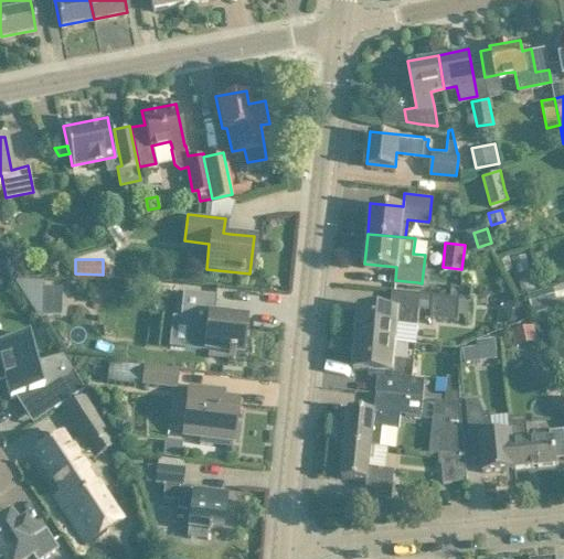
[(563,280),(527,291),(533,316),(533,319),(534,319),(563,310),(563,280)]
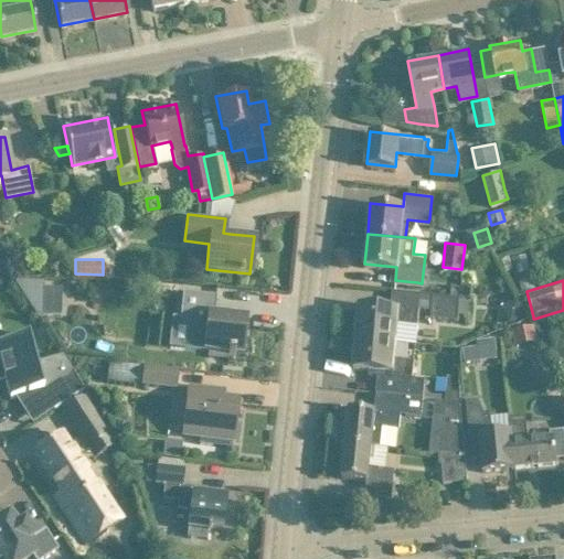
[(450,283),(450,294),(459,294),(459,283),(450,283)]
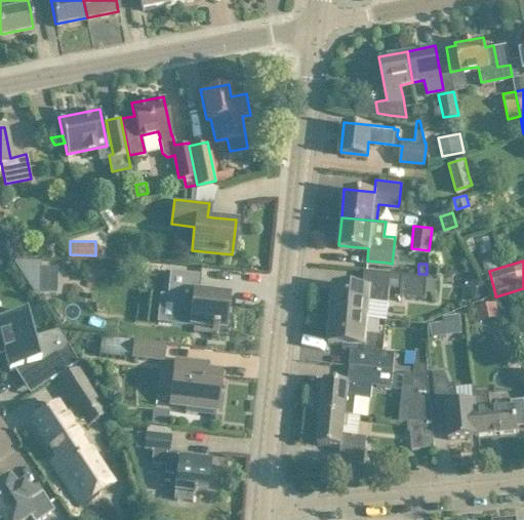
[(39,291),(56,291),(55,266),(33,266),(33,282),(39,282),(39,291)]
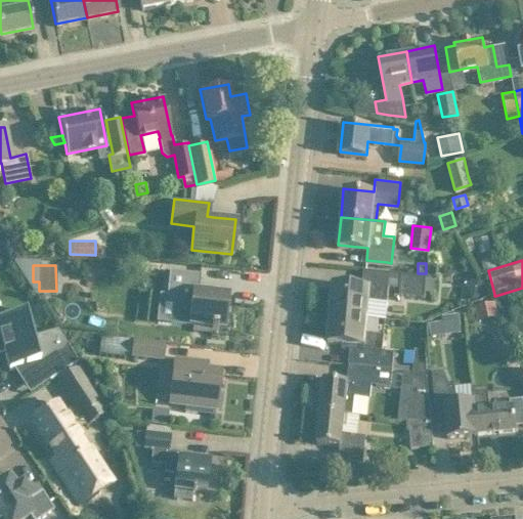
[(169,268),(166,295),(175,296),(172,320),(188,321),(211,325),(210,327),(216,328),(216,325),(224,326),(227,291),(198,288),(200,272),(179,270),(169,268)]
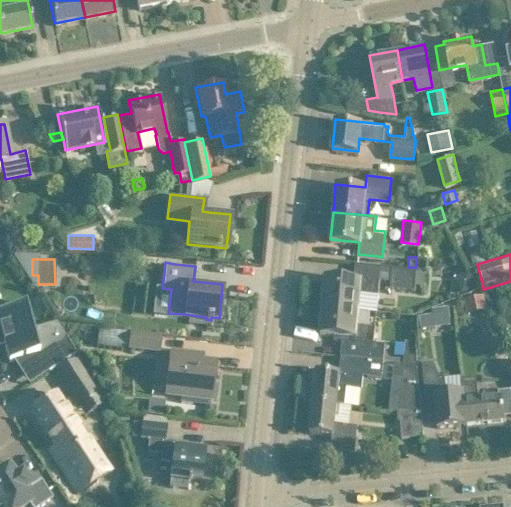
[(392,265),(390,285),(414,287),(414,283),(416,267),(408,267),(392,265)]
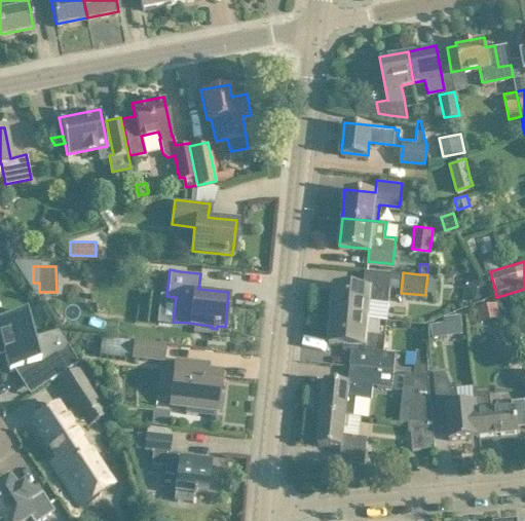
[(427,274),(425,291),(434,291),(435,275),(427,274)]
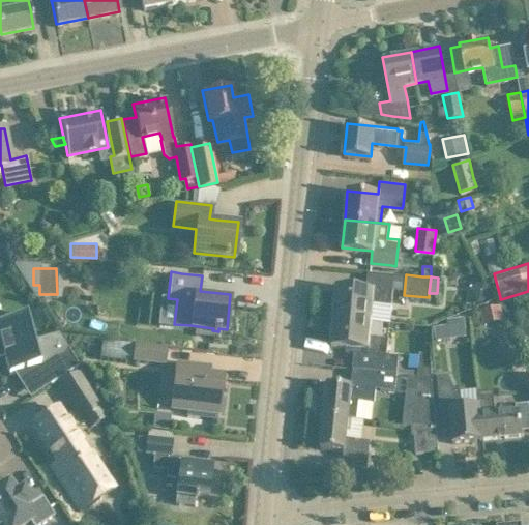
[(485,279),(469,286),(477,301),(493,294),(485,279)]
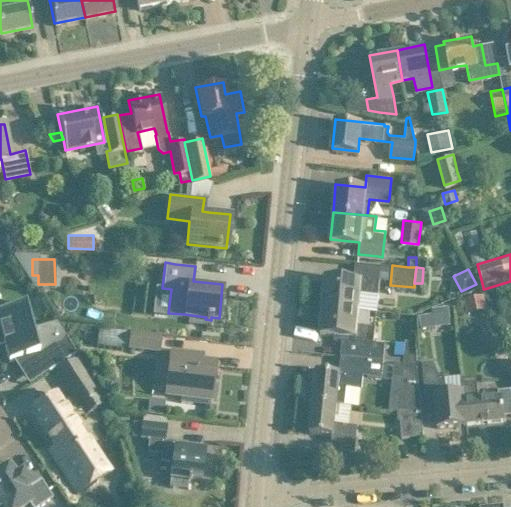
[(322,304),(357,308),(376,309),(377,292),(379,276),(359,274),(339,273),(339,278),(325,276),(322,304)]
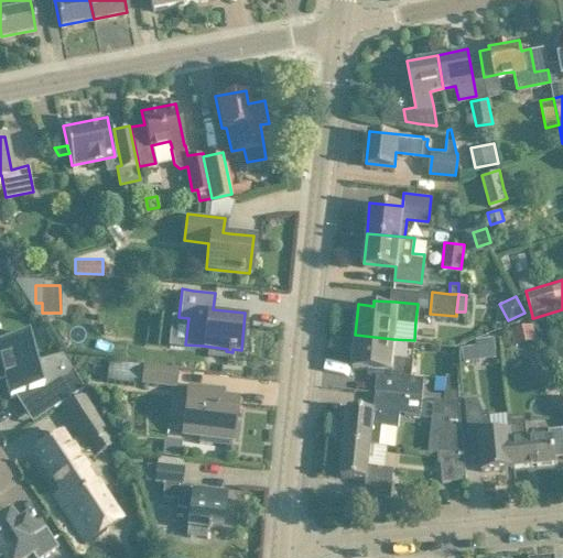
[(541,328),(519,331),(522,351),(544,348),(541,328)]
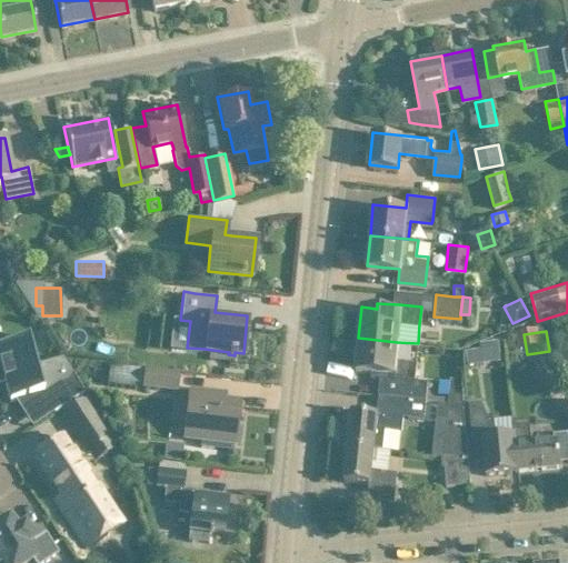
[(71,370),(41,389),(27,334),(0,342),(0,381),(1,381),(6,398),(40,389),(52,409),(83,389),(71,370)]
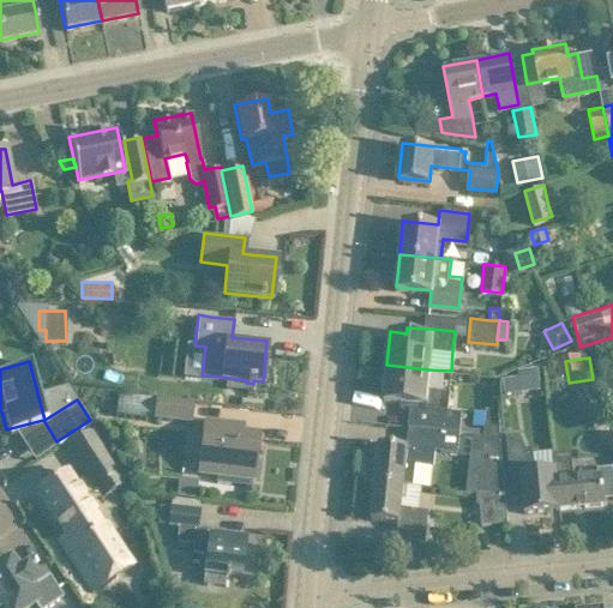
[(428,369),(386,365),(383,398),(401,399),(400,405),(414,407),(413,426),(458,429),(461,409),(452,408),(448,408),(449,390),(427,389),(428,369)]
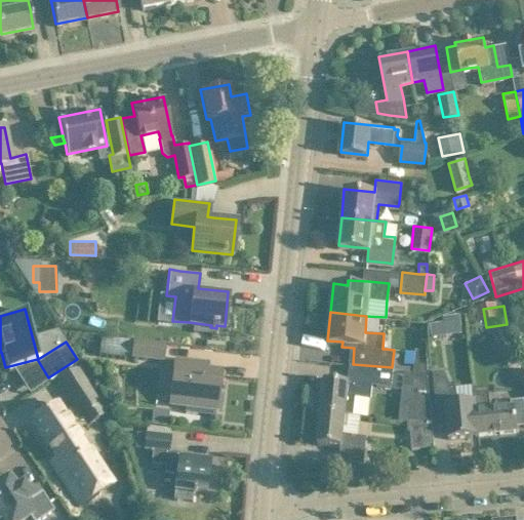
[(444,320),(429,322),(431,335),(446,333),(444,320)]
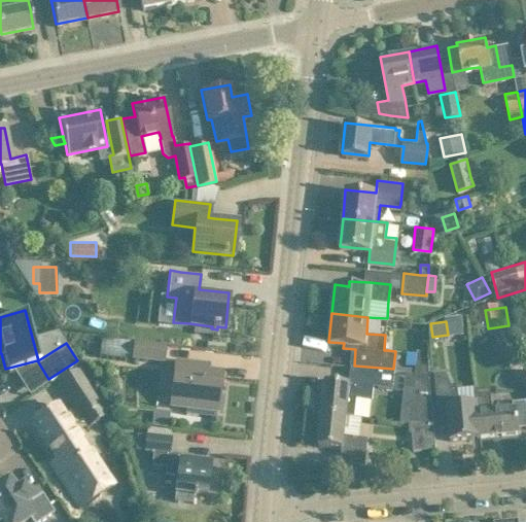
[(135,340),(100,337),(98,354),(123,356),(124,351),(134,352),(133,354),(164,358),(165,343),(135,340)]
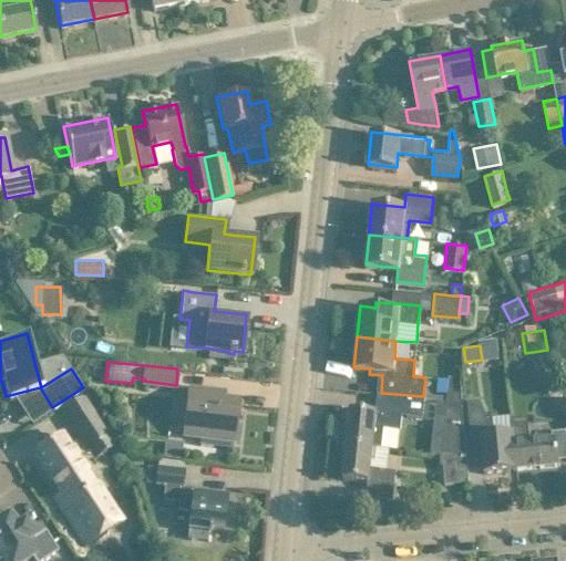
[(461,401),(460,375),(449,374),(446,398),(461,401)]
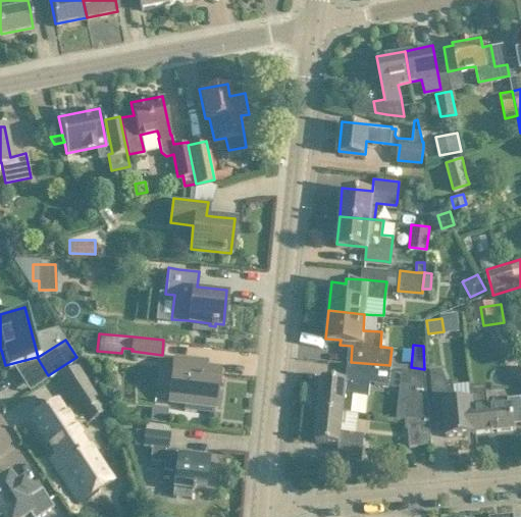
[(200,359),(179,357),(173,356),(168,399),(184,401),(183,405),(193,406),(213,408),(217,368),(199,366),(200,359)]
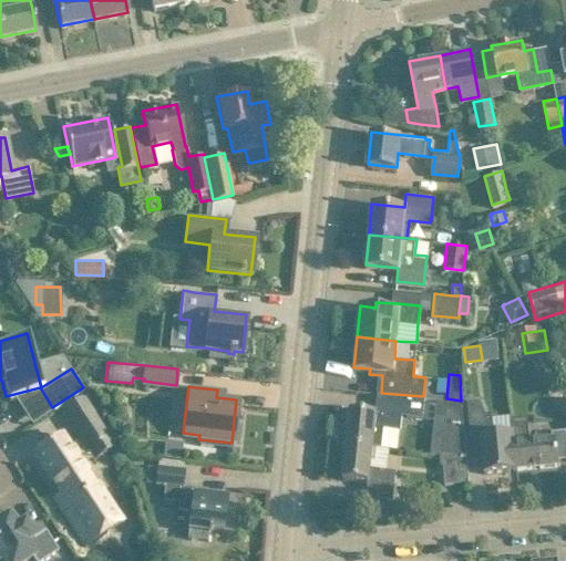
[(341,442),(346,443),(374,445),(381,446),(383,424),(400,426),(401,413),(422,415),(423,396),(381,393),(380,396),(376,396),(374,411),(350,407),(348,428),(343,428),(341,442)]
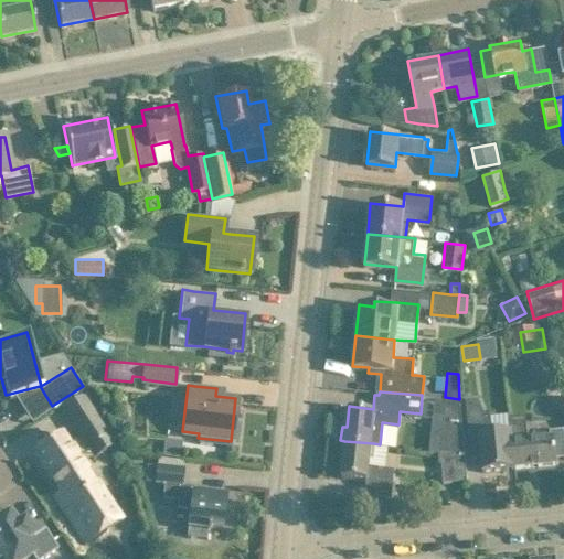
[(434,397),(433,411),(444,412),(439,449),(439,451),(465,453),(459,402),(459,399),(445,397),(434,397)]
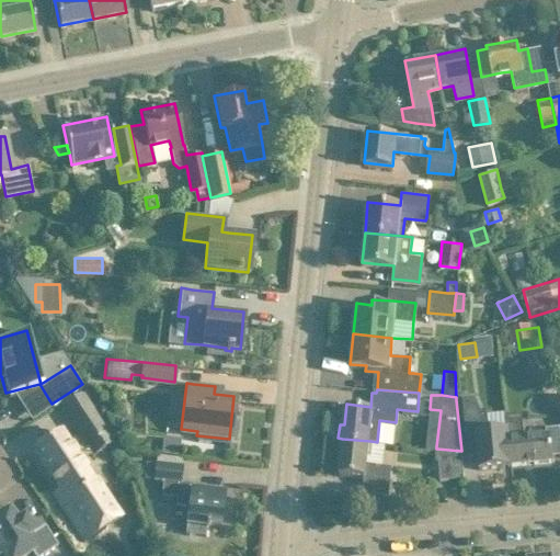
[(473,395),(461,396),(465,430),(475,429),(479,466),(510,464),(510,463),(505,418),(504,418),(505,426),(487,428),(473,395)]
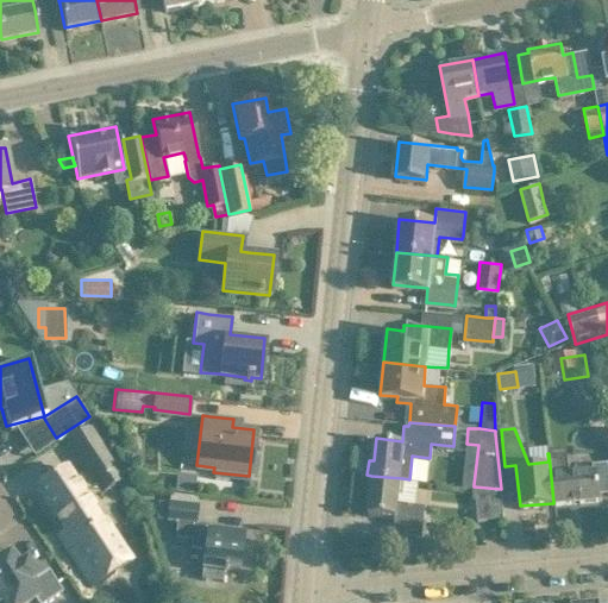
[(105,447),(81,464),(93,482),(117,465),(105,447)]
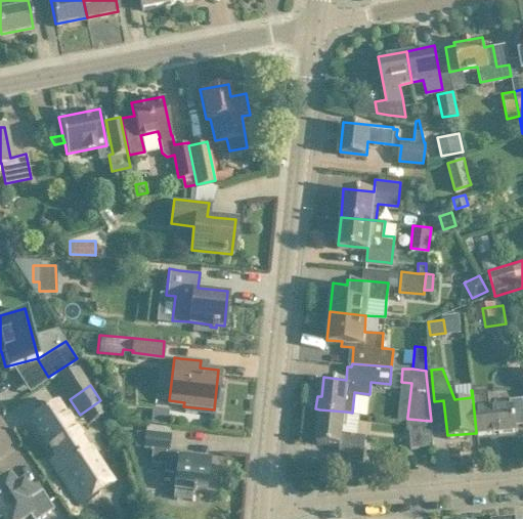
[(486,389),(472,390),(476,433),(477,432),(516,428),(516,424),(522,423),(522,406),(522,396),(509,398),(510,404),(488,406),(486,389)]
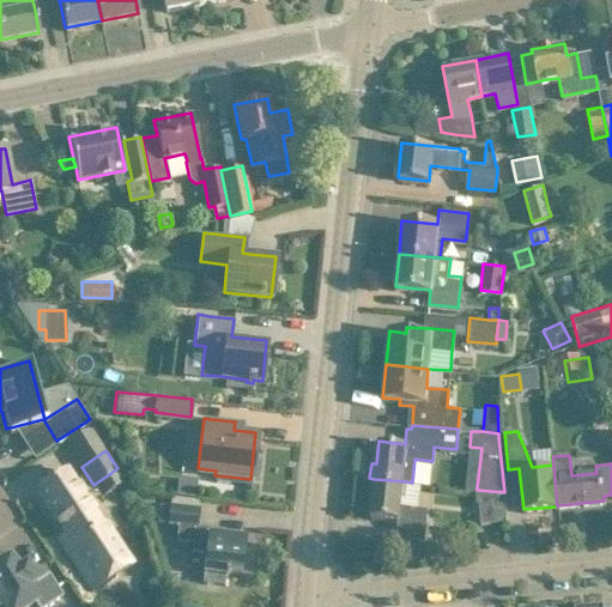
[(100,520),(64,465),(32,485),(62,529),(55,534),(90,587),(114,570),(103,554),(120,544),(103,517),(100,520)]
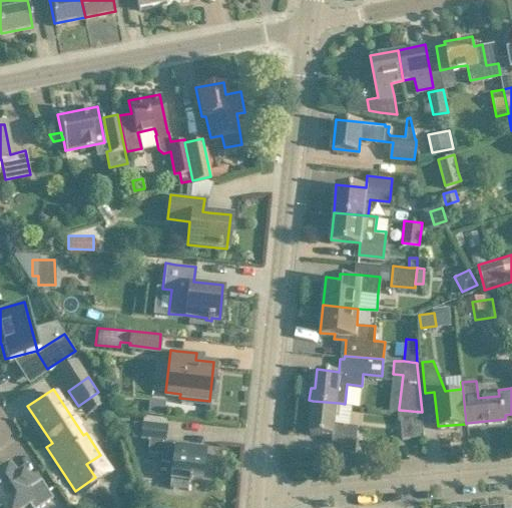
[(313,401),(310,432),(332,434),(331,448),(355,450),(357,430),(358,423),(350,423),(337,421),(339,403),(313,401)]
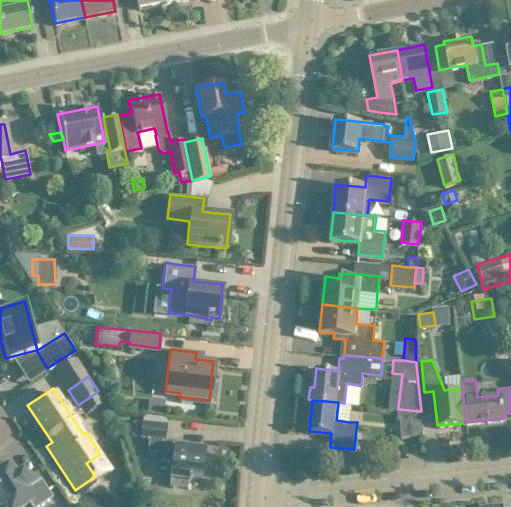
[(154,401),(154,416),(169,416),(168,401),(154,401)]
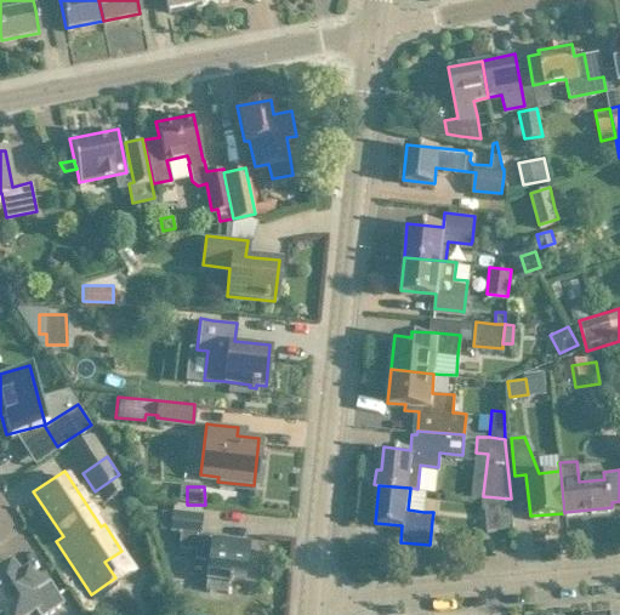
[(513,527),(511,499),(483,496),(487,529),(513,527)]
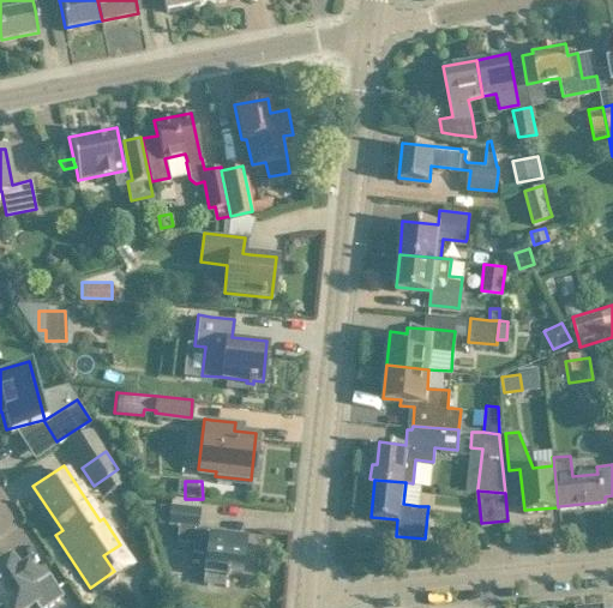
[(223,528),(209,527),(196,525),(198,507),(169,504),(167,523),(175,524),(174,540),(192,542),(191,549),(204,552),(202,572),(203,573),(203,581),(223,583),(224,576),(227,576),(227,570),(240,571),(244,537),(222,535),(223,528)]
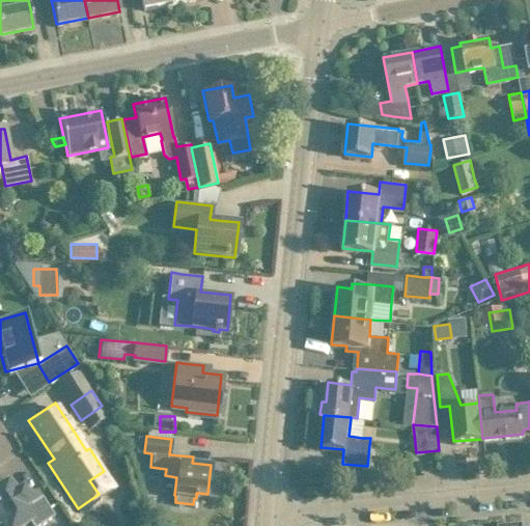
[(6,481),(0,486),(0,522),(2,525),(21,525),(29,521),(32,525),(34,525),(53,515),(40,496),(31,501),(22,486),(14,492),(6,481)]
